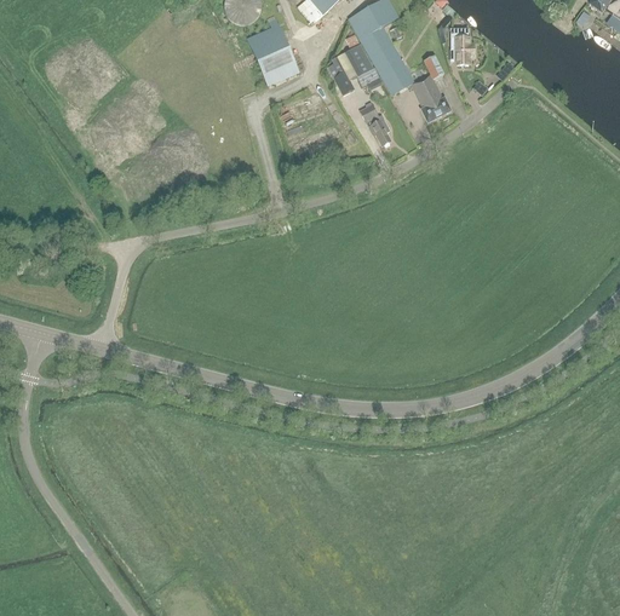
[(224,0),(223,5),(225,11),(228,17),(231,19),(235,22),(239,23),(245,23),(251,22),(254,19),(259,16),(262,12),(263,7),(263,3),(262,0),(224,0)]
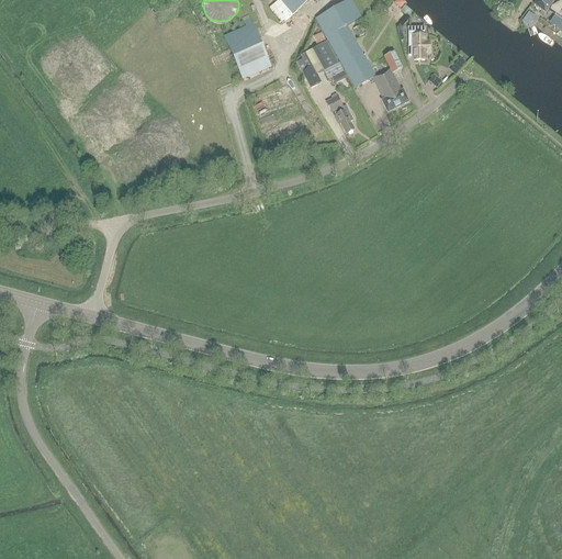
[(276,0),(269,6),(283,21),(306,0),(276,0)]
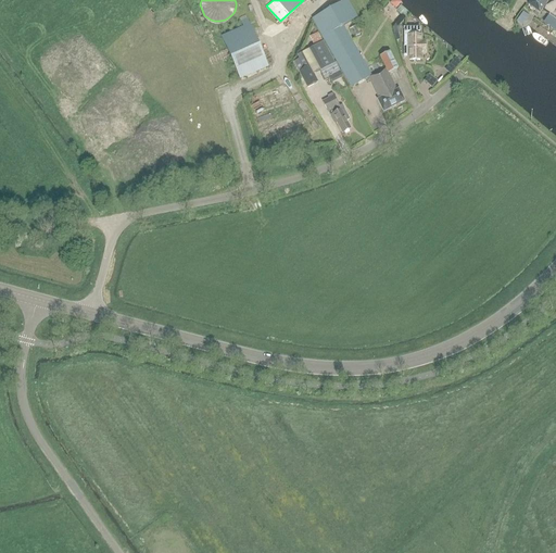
[(388,71),(397,65),(390,49),(379,53),(384,66),(370,74),(343,23),(357,15),(349,0),(341,0),(324,10),(324,9),(312,15),(350,84),(367,74),(379,96),(377,97),(383,109),(403,98),(397,86),(396,87),(388,71)]
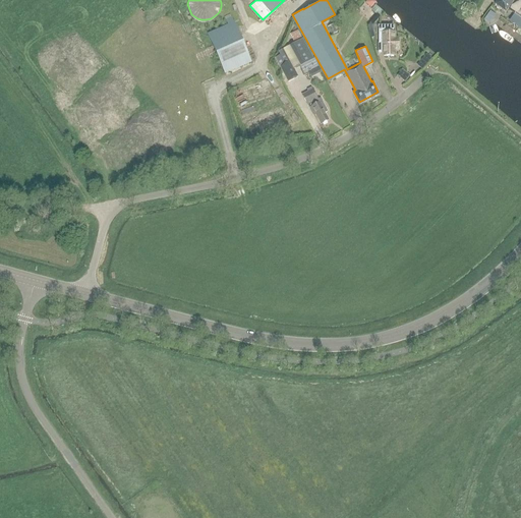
[(496,0),(495,2),(505,9),(507,6),(520,15),(520,0),(496,0)]
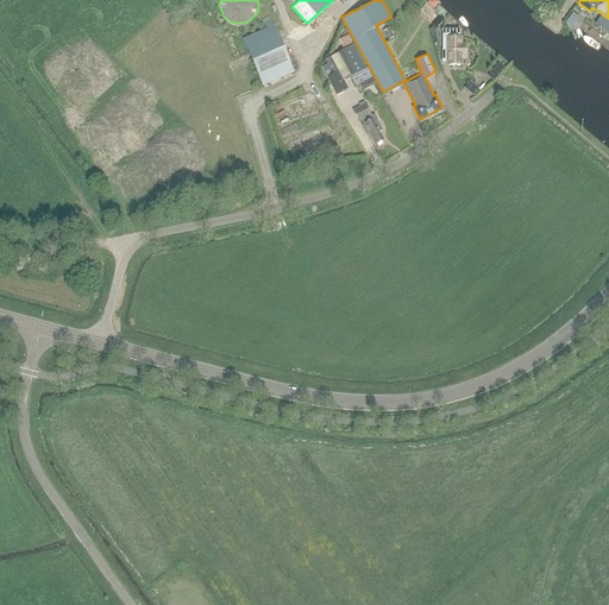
[(449,11),(438,2),(433,8),(444,17),(449,11)]
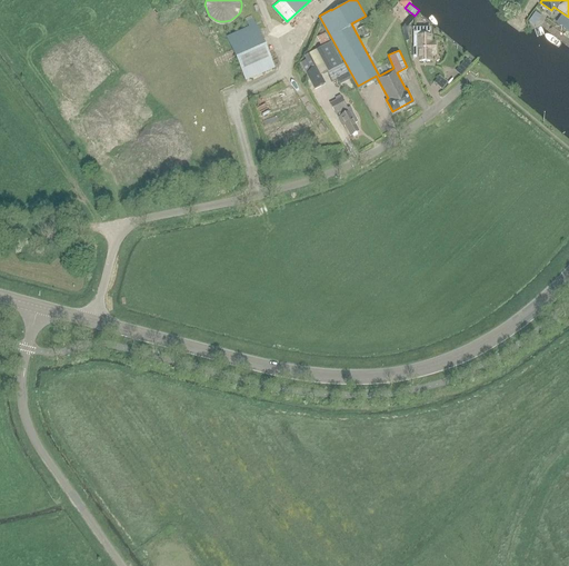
[(252,16),(246,19),(249,26),(256,22),(252,16)]
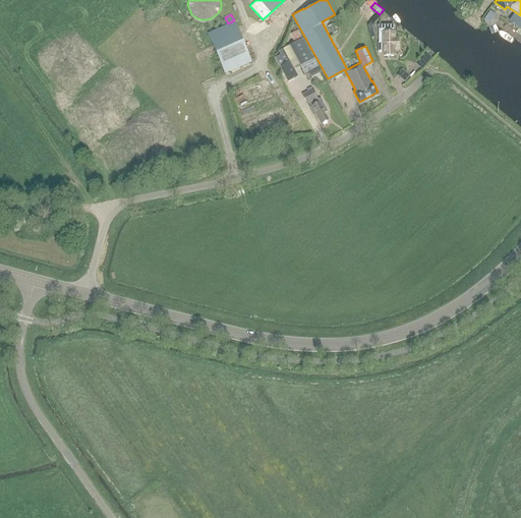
[(228,23),(208,32),(225,70),(250,59),(234,20),(228,23)]
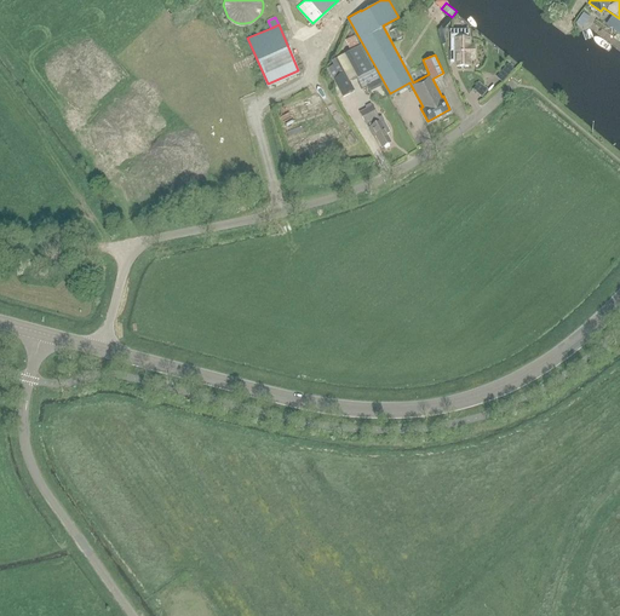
[(451,27),(451,52),(452,52),(452,58),(451,61),(457,61),(457,63),(469,63),(469,55),(474,55),(474,44),(469,44),(469,36),(469,27),(451,27)]
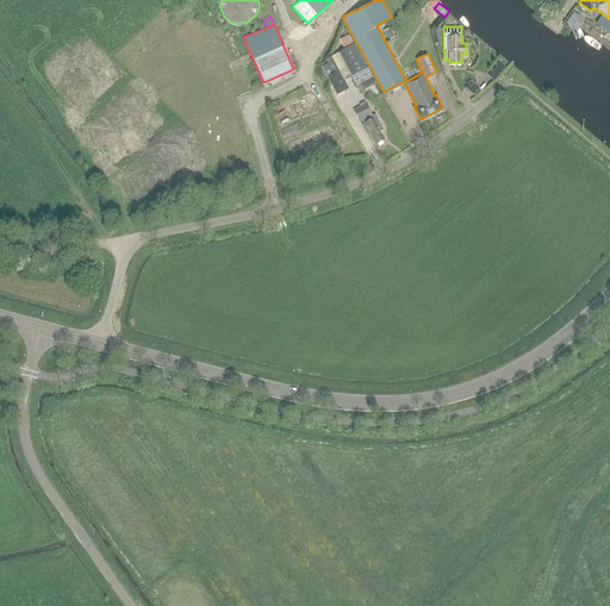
[(348,87),(343,79),(350,74),(356,85),(372,75),(355,47),(348,33),(338,38),(344,48),(325,58),(328,63),(322,66),(337,93),(348,87)]
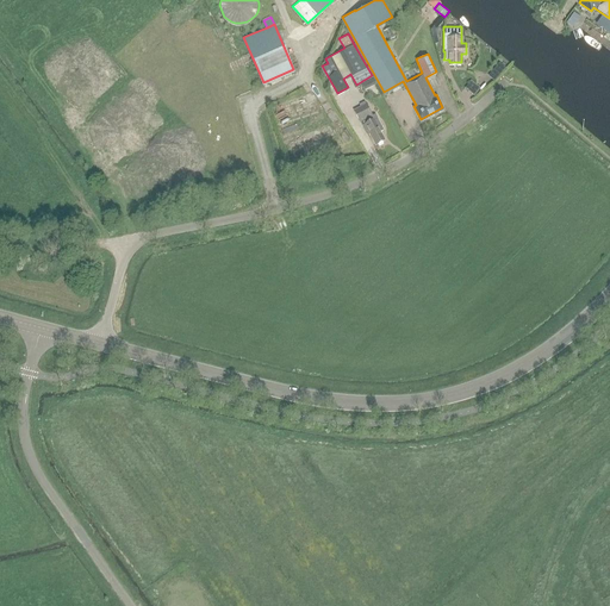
[(505,64),(499,60),(493,67),(499,72),(505,64)]
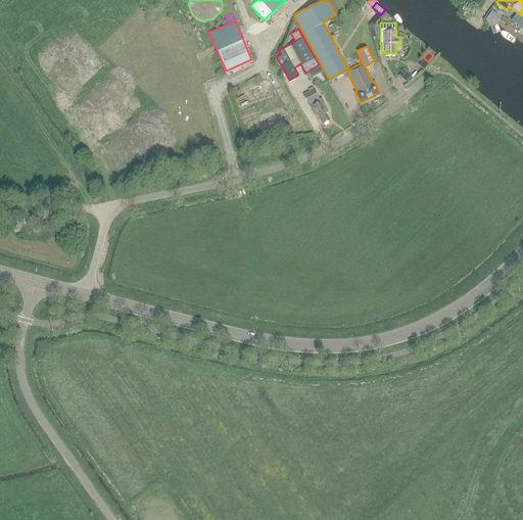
[(407,79),(411,74),(403,67),(399,72),(407,79)]
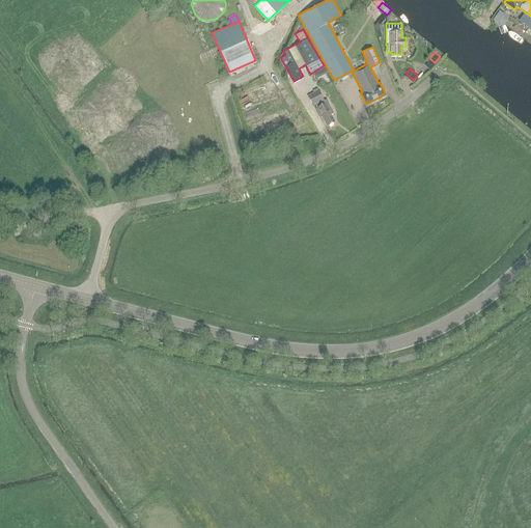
[(325,103),(318,90),(308,94),(319,116),(322,115),(327,126),(334,121),(331,114),(334,112),(329,101),(325,103)]
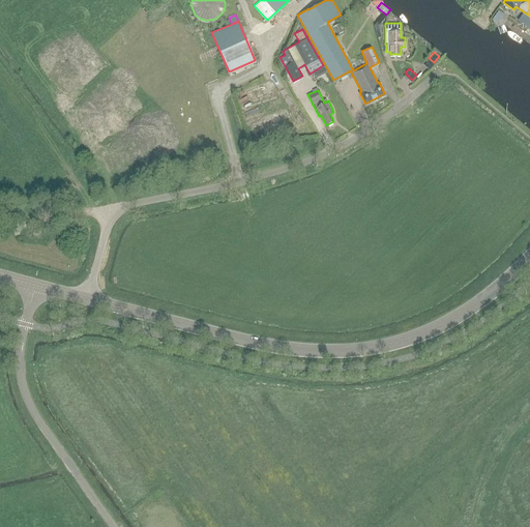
[(160,491),(155,494),(163,504),(168,501),(160,491)]
